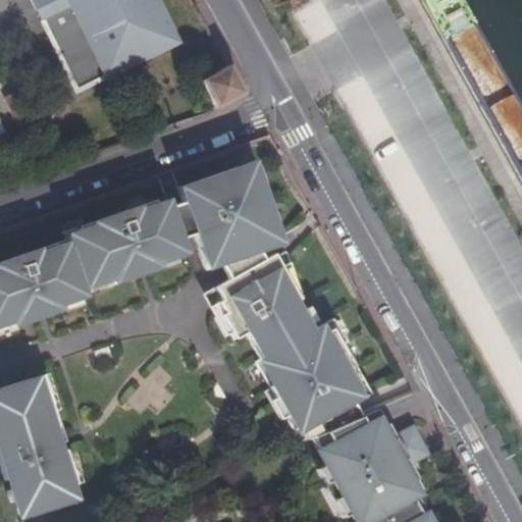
[(35,0),(76,89),(179,41),(160,0),(35,0)]
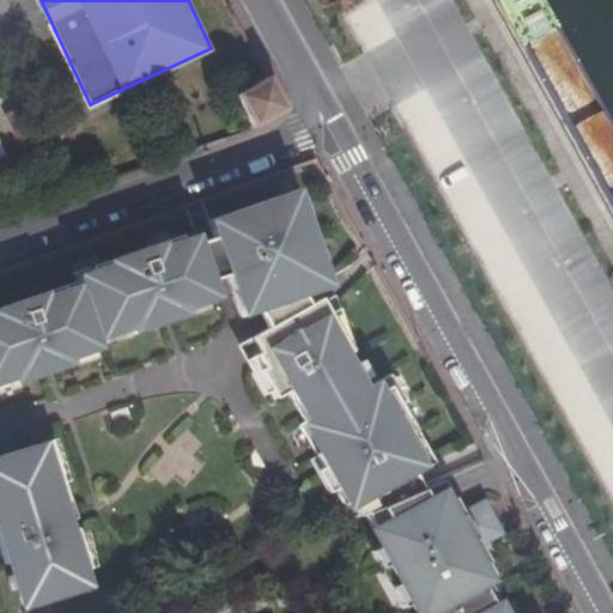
[(287,107),(271,76),(237,95),(254,129),(285,114),(287,107)]
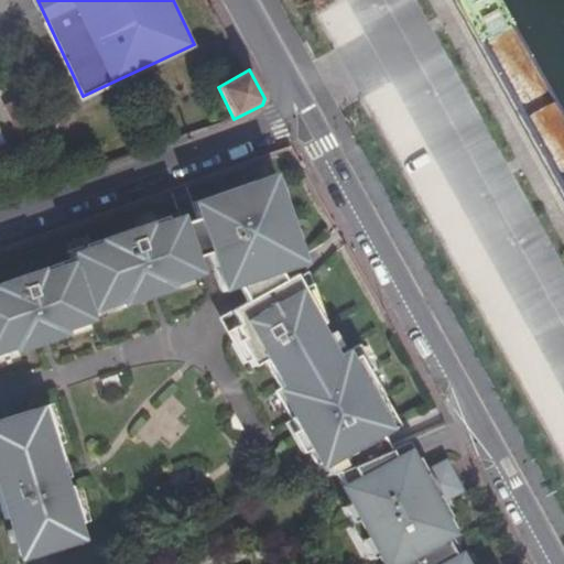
[(216,196),(218,204),(202,208),(204,217),(207,229),(214,229),(219,248),(216,251),(227,289),(241,284),(261,279),(260,271),(273,267),(301,257),(278,184),(250,193),(247,185),(216,196)]
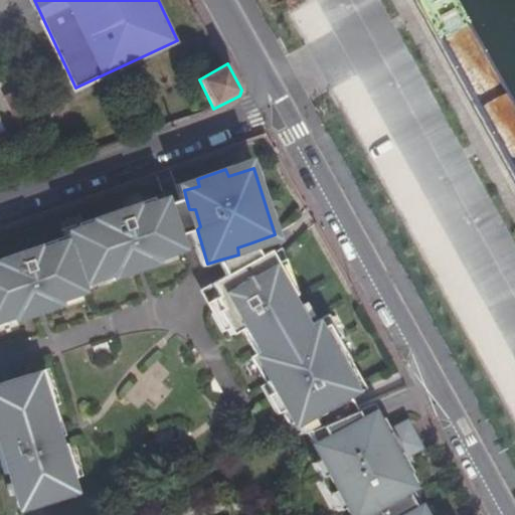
[(0,316),(1,319),(24,311),(23,307),(45,300),(47,303),(60,299),(59,295),(87,286),(84,279),(123,266),(120,256),(144,249),(147,258),(186,244),(182,233),(173,202),(171,197),(158,202),(157,199),(131,208),(133,214),(111,222),(108,215),(81,224),(81,226),(69,230),(71,238),(60,242),(58,239),(32,248),(33,256),(11,264),(8,256),(0,259),(0,316)]
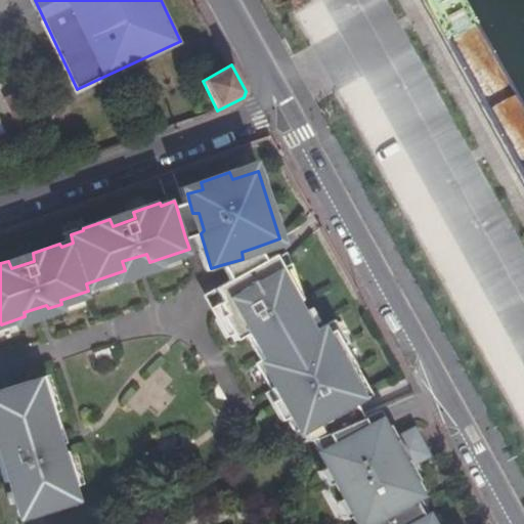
[(192,213),(189,202),(176,206),(185,237),(201,233),(204,230),(199,213),(192,213)]
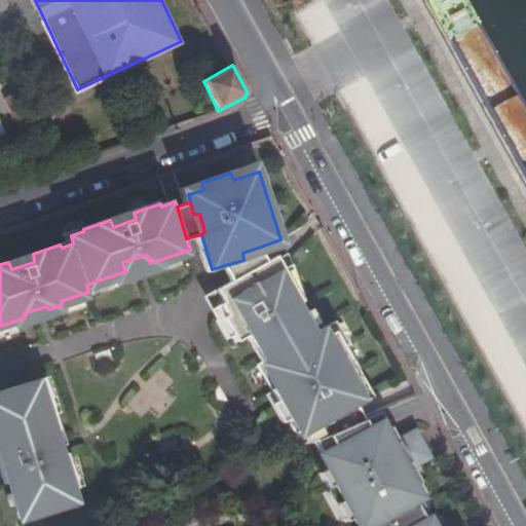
[(241,307),(236,296),(286,269),(278,256),(268,261),(265,254),(259,256),(255,249),(242,253),(243,260),(225,265),(233,280),(219,288),(229,314),(241,307)]
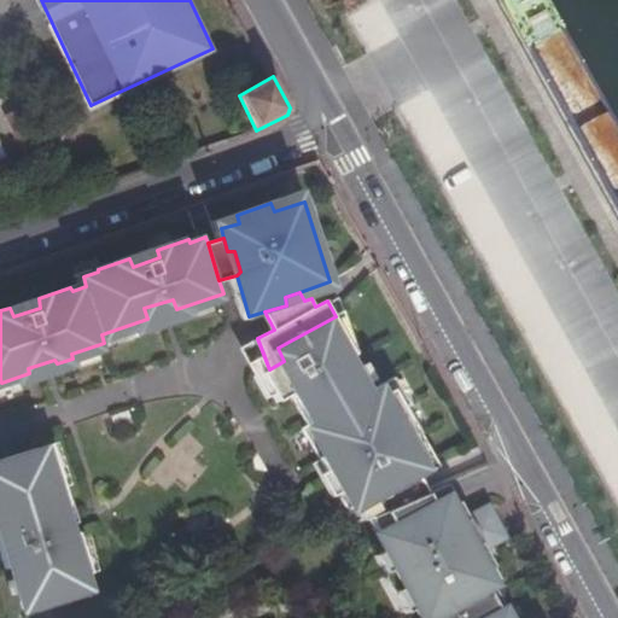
[(369,518),(427,494),(419,479),(426,476),(425,472),(429,470),(412,437),(424,430),(397,382),(371,391),(353,357),(356,354),(336,316),(278,348),(284,361),(269,369),(285,398),(292,394),(308,418),(310,424),(305,427),(325,462),(330,460),(340,481),(337,484),(350,508),(356,505),(365,520),(369,518)]
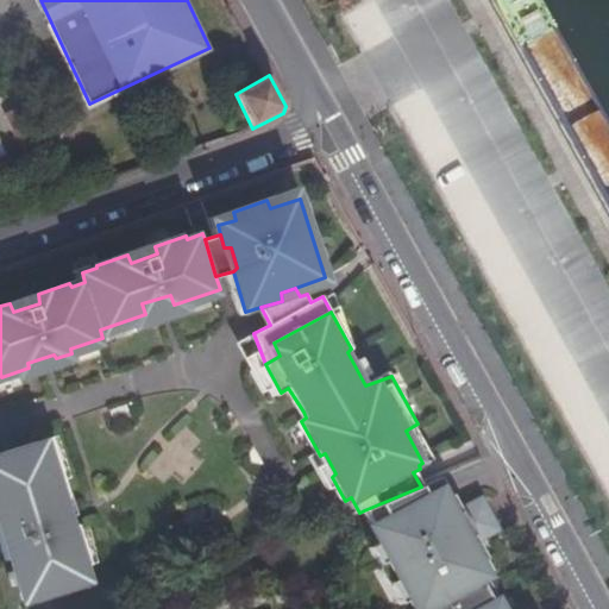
[(60,482),(46,443),(41,425),(0,439),(0,529),(20,591),(79,570),(73,554),(83,551),(70,512),(66,513),(56,484),(60,482)]
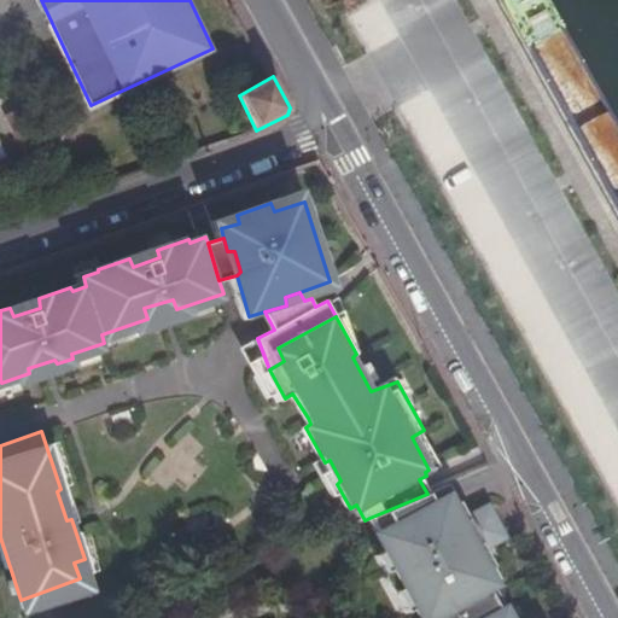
[(437,513),(430,494),(427,494),(369,518),(384,552),(373,557),(380,575),(388,572),(395,590),(388,594),(397,616),(408,612),(409,617),(496,617),(484,588),(477,592),(472,579),(489,572),(482,555),(478,547),(471,551),(460,523),(453,506),(437,513)]
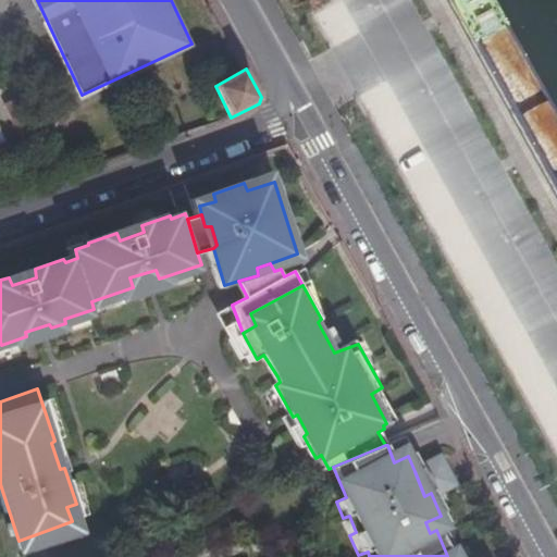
[(444,459),(415,471),(424,496),(431,493),(434,500),(457,491),(444,459)]
